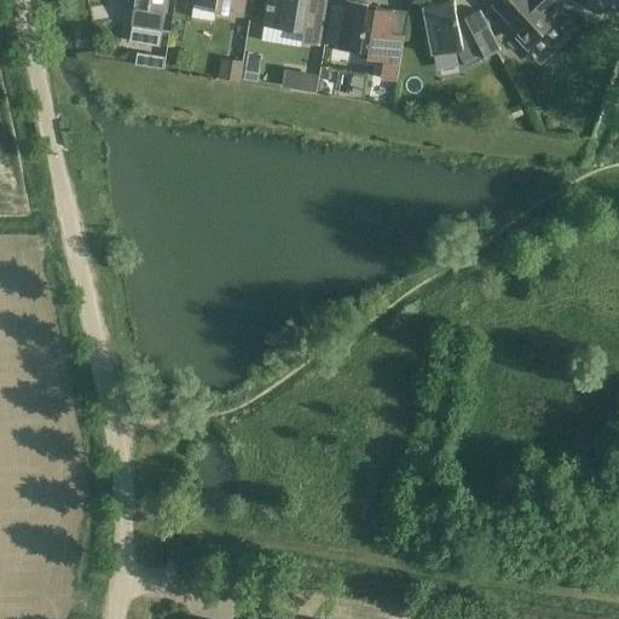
[(136,0),(136,7),(134,7),(133,12),(131,27),(132,27),(132,28),(132,29),(129,41),(160,46),(162,33),(167,0),(136,0)]
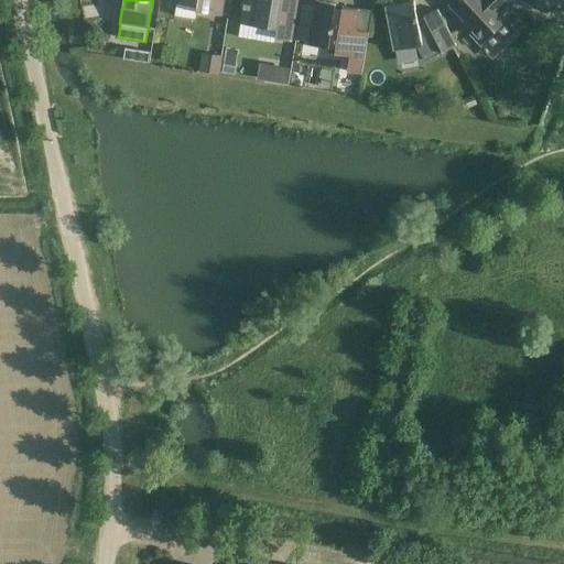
[(175,0),(175,3),(196,7),(196,11),(221,15),(223,0),(175,0)]
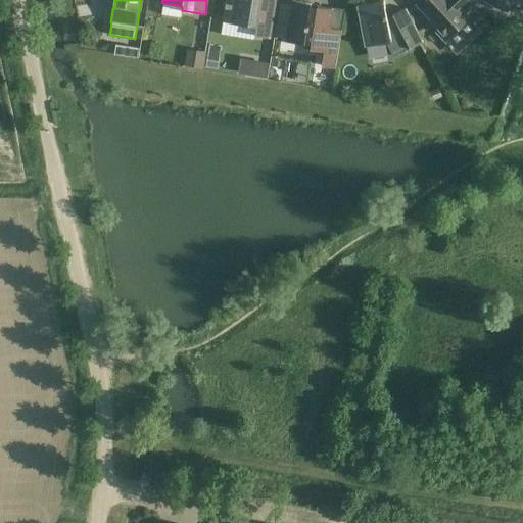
[(276,0),(226,0),(223,21),(256,27),(255,35),(270,38),(276,0)]
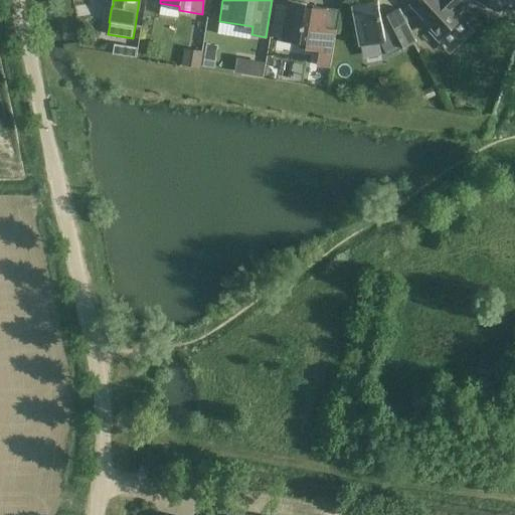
[(470,3),(466,0),(414,0),(410,5),(424,20),(422,22),(440,39),(463,17),(459,13),(470,3)]
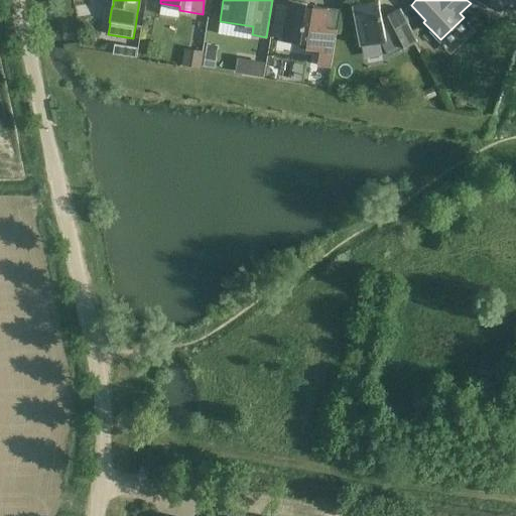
[(505,0),(475,0),(500,12),(505,0)]
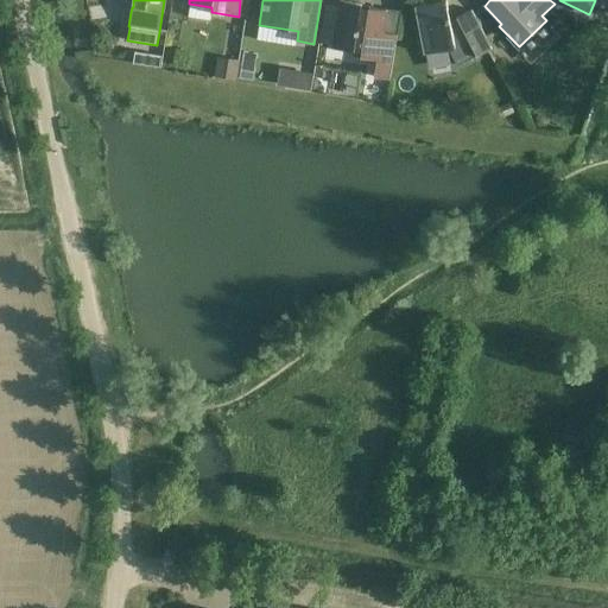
[(390,81),(397,36),(382,33),(386,12),(368,8),(368,12),(360,11),(361,5),(340,1),(333,48),(353,51),(352,56),(377,61),(373,78),(390,81)]
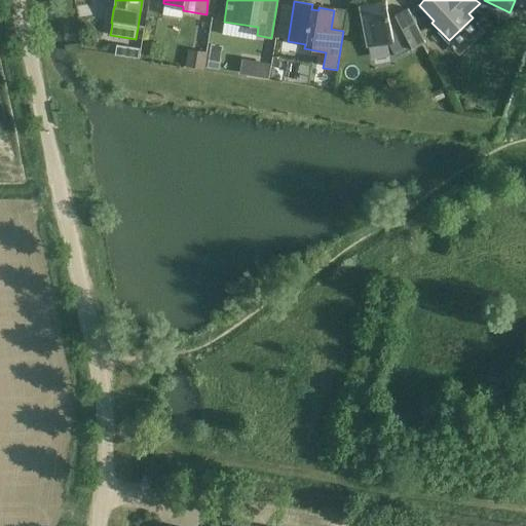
[(389,19),(385,1),(359,6),(367,46),(387,43),(395,58),(412,49),(425,43),(417,28),(408,9),(395,16),(396,17),(389,19)]
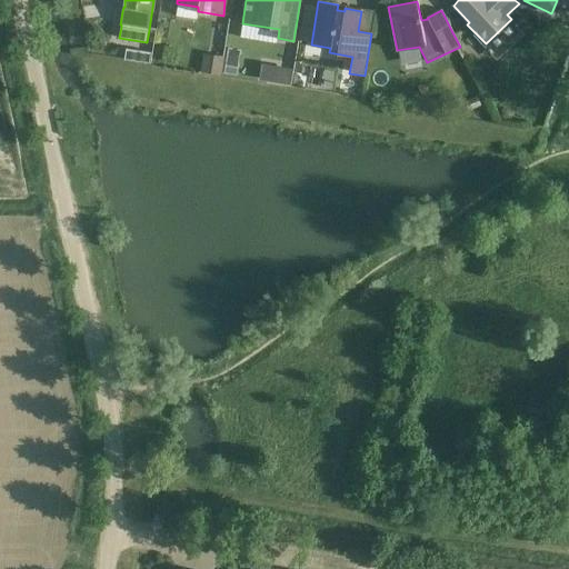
[(152,52),(126,49),(125,59),(150,63),(152,52)]
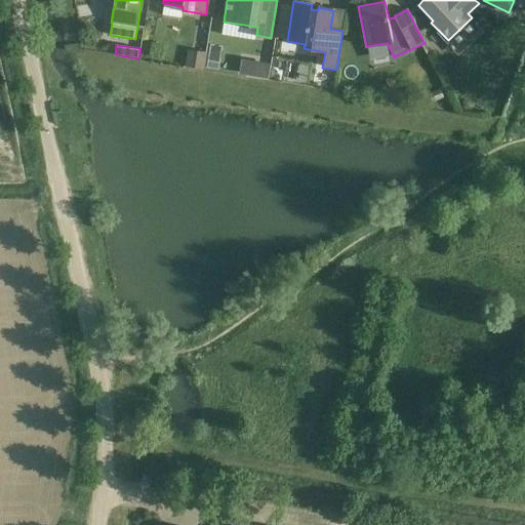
[(186,66),(204,69),(206,52),(188,49),(186,66)]
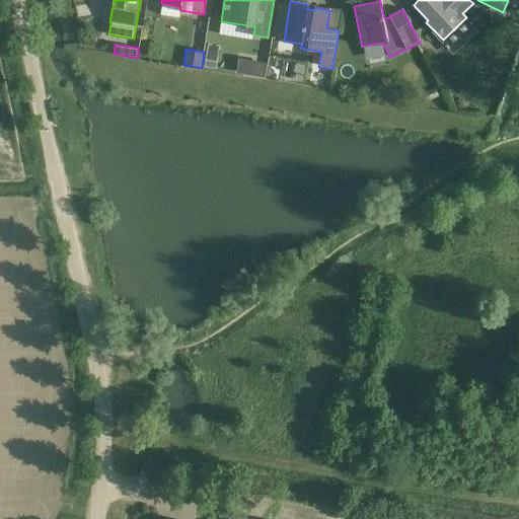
[(240,73),(264,77),(266,63),(243,59),(240,73)]
